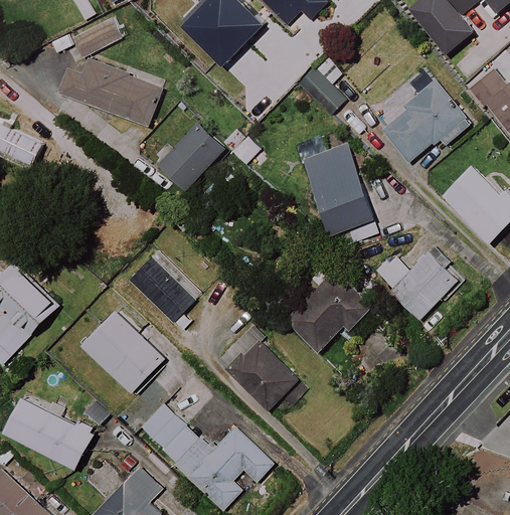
[(214,0),(229,48),(255,40),(257,47),(286,39),(283,31),(318,21),(312,0),(214,0)]
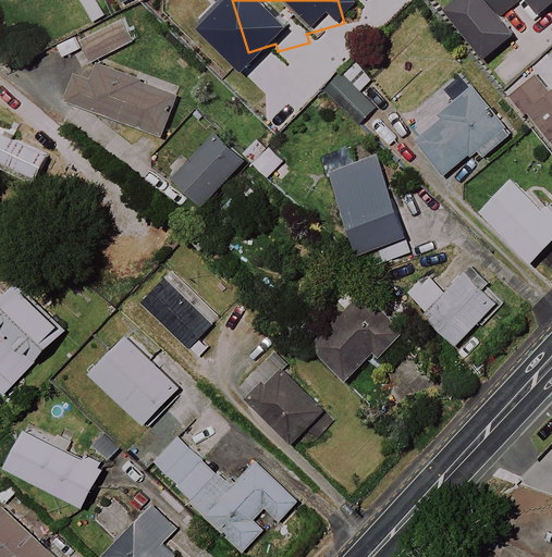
[(516,0),(466,0),(486,24),(516,0)]
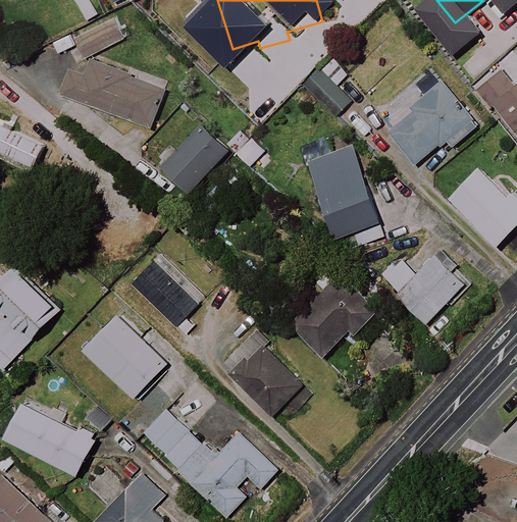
[(121,38),(109,17),(62,42),(74,63),(121,38)]
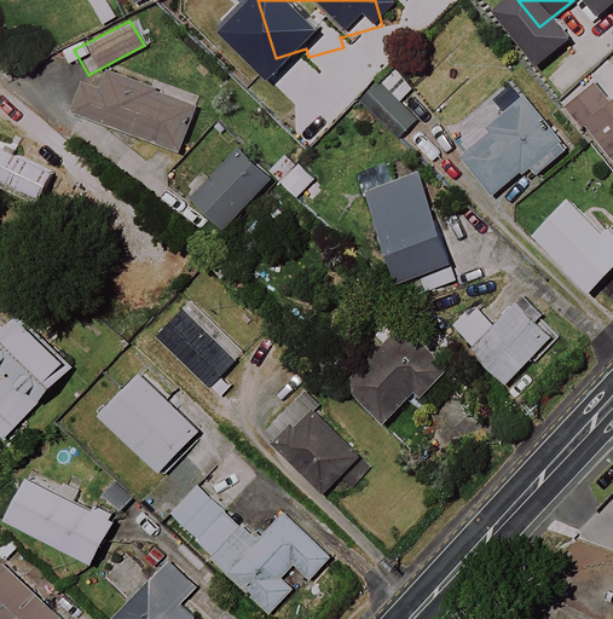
[(392,138),(411,121),(395,103),(410,90),(389,68),(356,97),(392,138)]
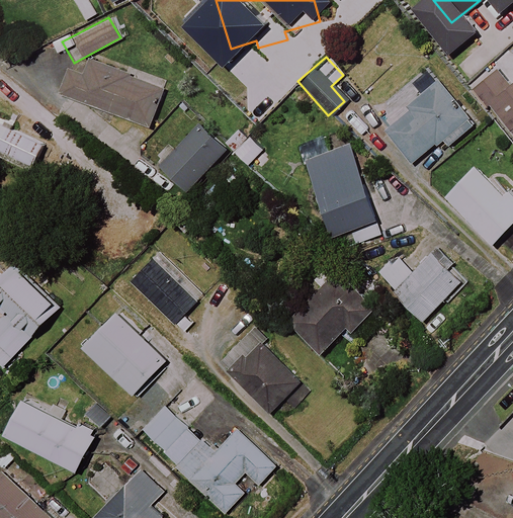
[(162,89),(88,61),(81,78),(67,72),(59,94),(148,127),(162,89)]
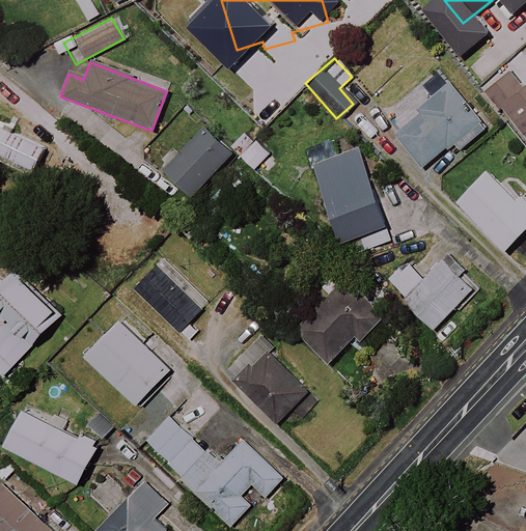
[(525,84),(520,89),(507,72),(483,90),(525,145),(525,84)]
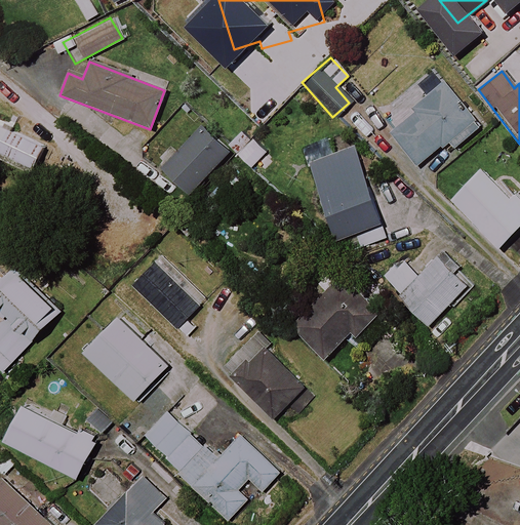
[(447,140),(453,149),(461,143),(467,150),(483,136),(440,82),(410,106),(415,112),(389,134),(414,166),(447,140)]
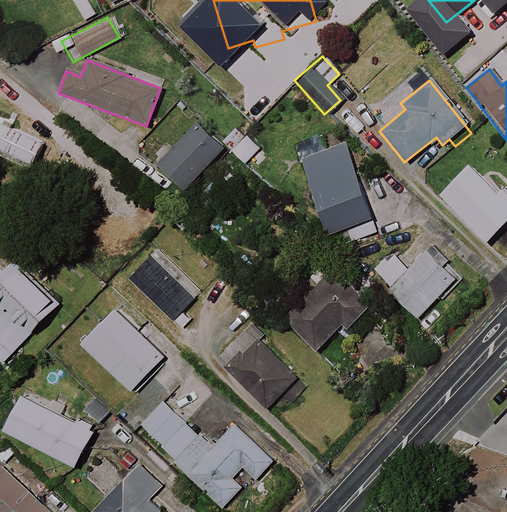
[(43,142),(0,122),(0,153),(31,168),(43,142)]
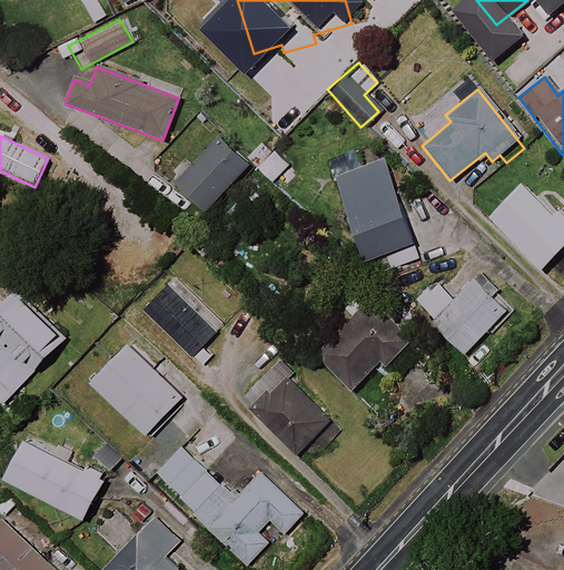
[(175,182),(206,209),(225,188),(238,199),(259,176),(216,136),(175,182)]
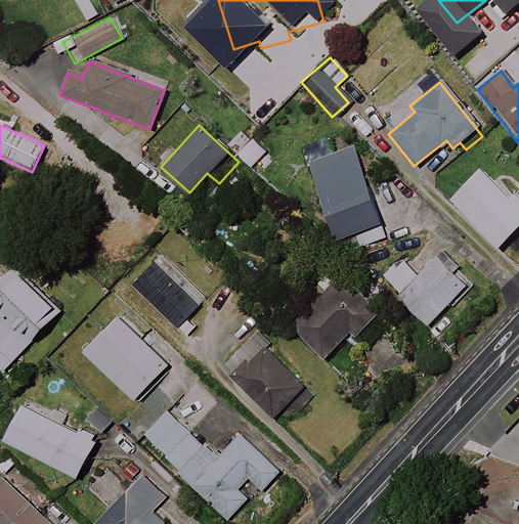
[(263,150),(238,129),(223,146),(249,168),(263,150)]
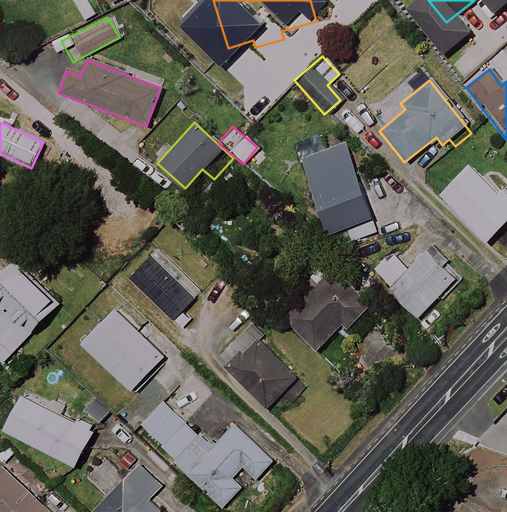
[(378,231),(343,143),(299,160),(329,234),(347,227),(352,242),(378,231)]
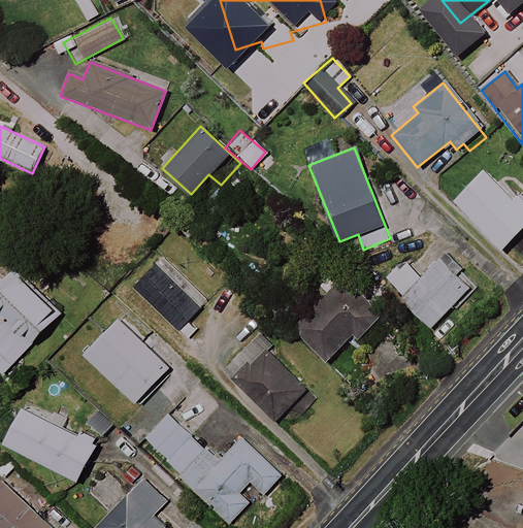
[(512,198),(481,170),(452,201),(503,249),(522,226),(522,200),(516,194),(512,198)]
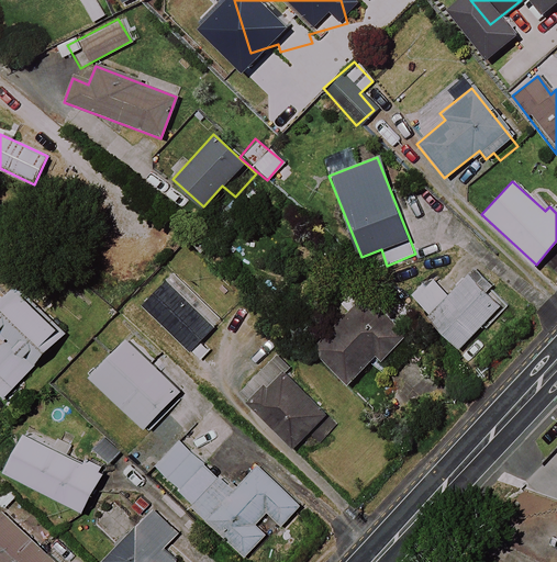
[(502,307),(470,274),(448,295),(430,278),(411,296),(460,348),(502,307)]
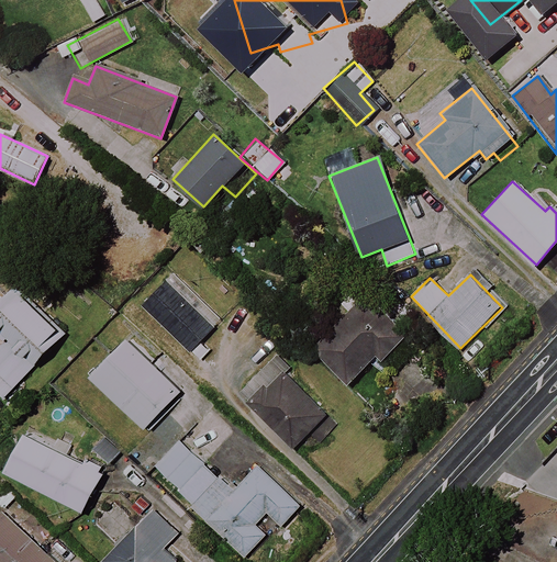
[(212,327),(164,281),(141,305),(189,351),(212,327)]
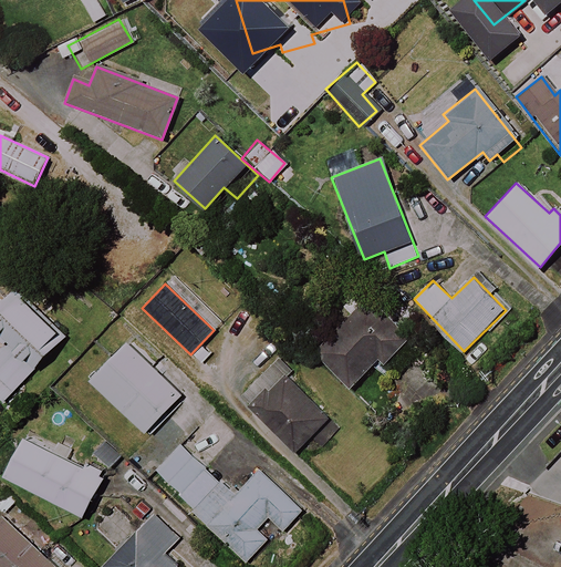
[(65,336),(16,287),(0,302),(0,343),(2,346),(0,348),(0,400),(1,401),(65,336)]
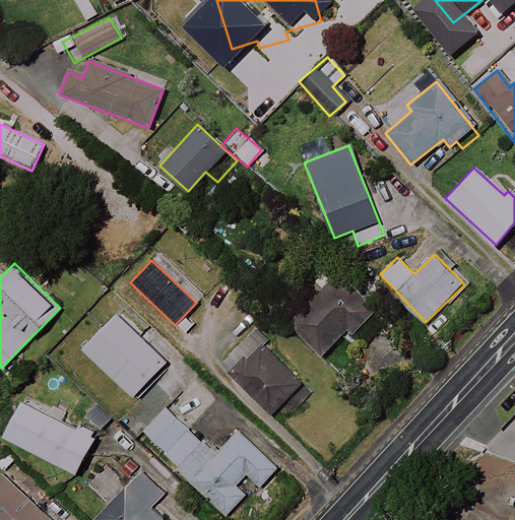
[(377,310),(347,275),(292,323),(319,355),(348,330),(350,332),(377,310)]
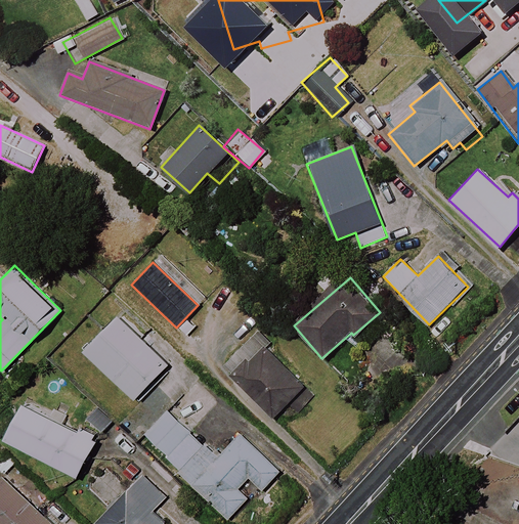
[(167,364),(116,316),(84,350),(135,398),(167,364)]
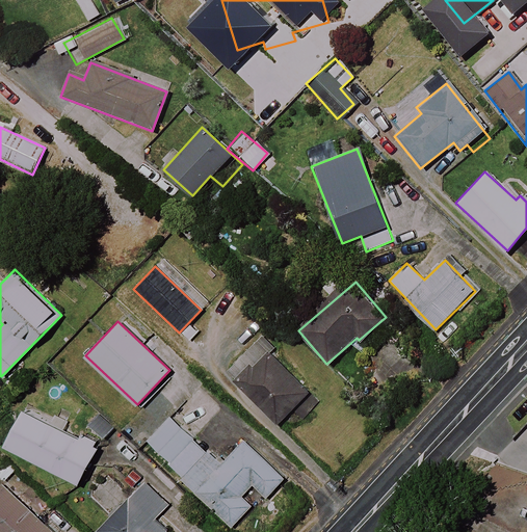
[(306,394),(267,352),(235,382),(274,424),(306,394)]
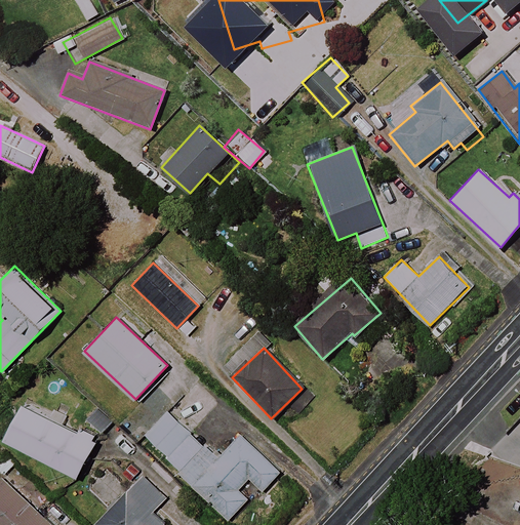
[(95,441),(24,404),(5,438),(77,476),(95,441)]
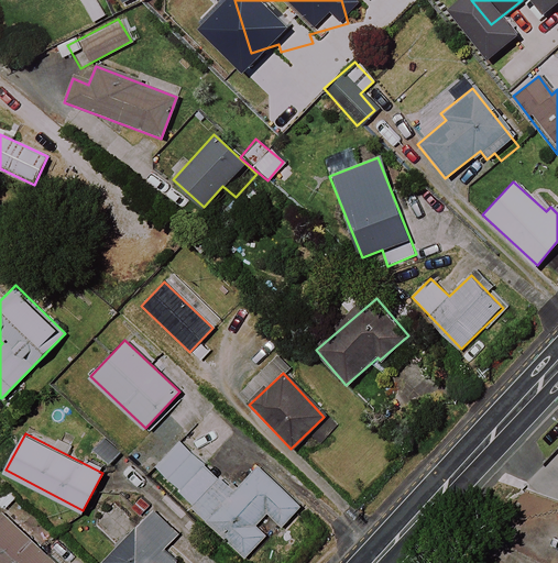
[(230,494),(179,442),(154,467),(243,558),(264,537),(253,525),(265,512),(280,527),(298,508),(258,466),(230,494)]
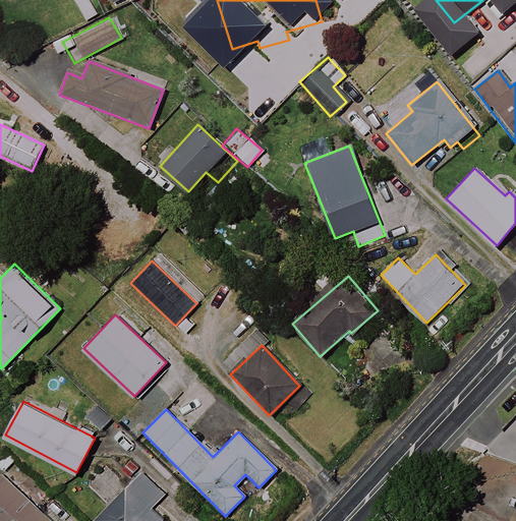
[(163,494),(138,472),(96,519),(98,520),(164,520),(150,508),(163,494)]
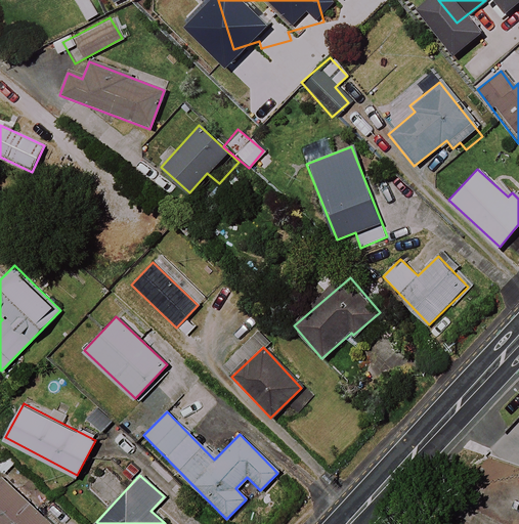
[(0,523),(50,523),(2,483),(0,485),(0,523)]
